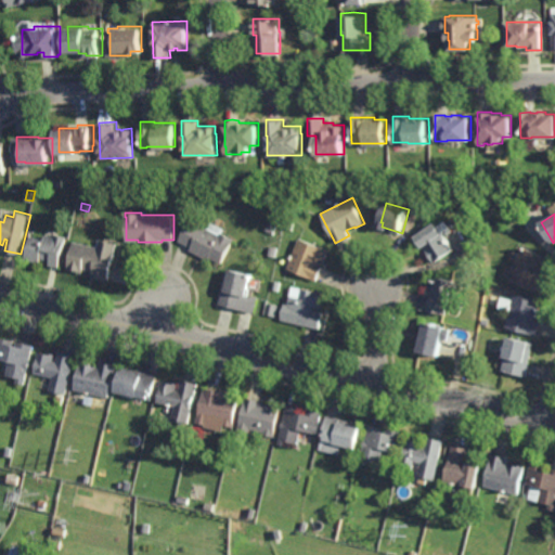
[(208,228),(211,221),(226,228),(222,233),(234,239),(221,263),(210,257),(208,259),(190,249),(191,247),(178,241),(190,218),(208,228)]
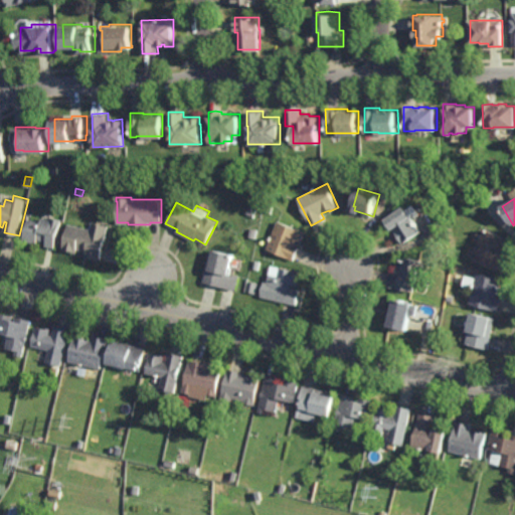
[(272,212),(265,211),(266,203),(273,204),(272,212)]
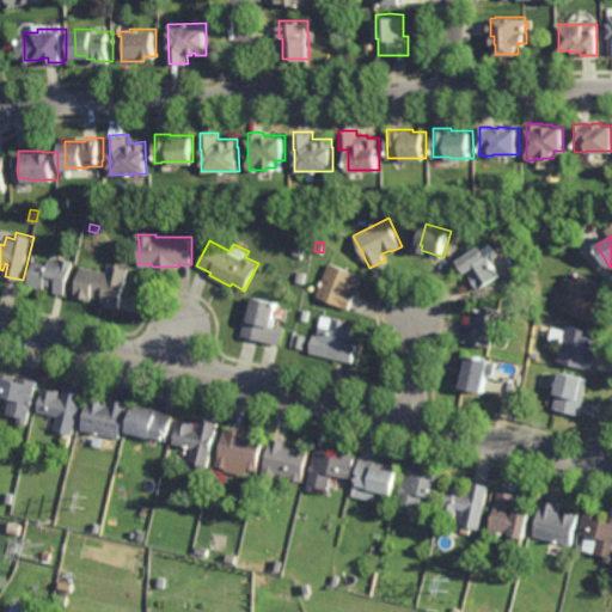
[(479,289),(479,288),(471,275),(470,276),(459,261),(482,245),(501,275),(479,289)]
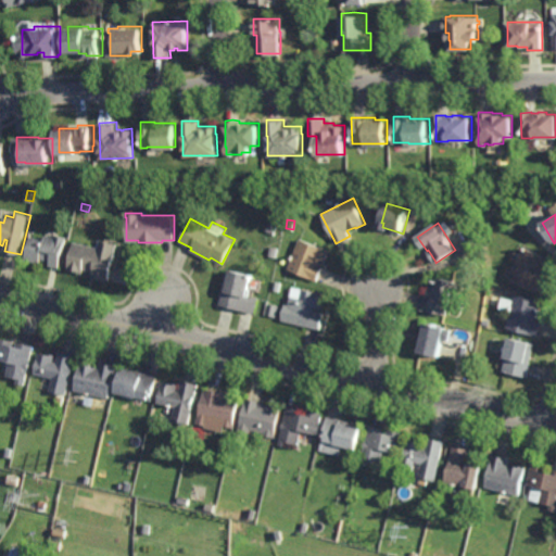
[(274,235),(265,232),(267,226),(275,228),(274,235)]
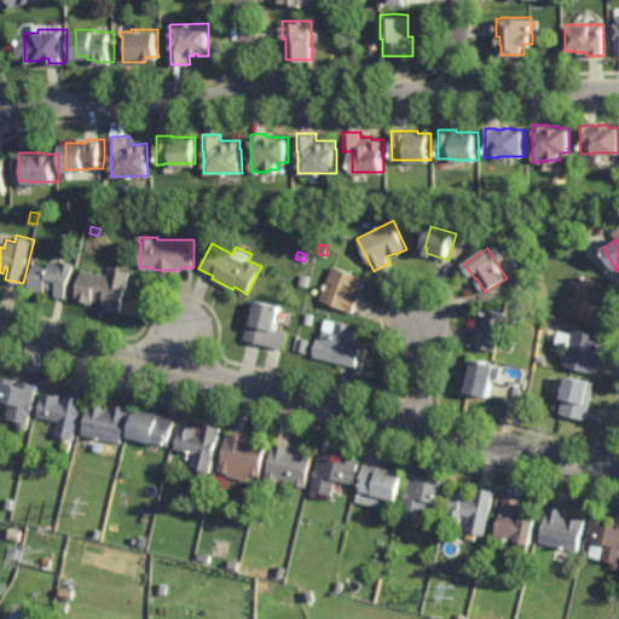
[(76,264),(75,270),(74,270),(68,298),(58,295),(59,290),(47,288),(46,291),(30,288),(35,262),(52,266),(52,262),(64,265),(65,261),(76,264)]
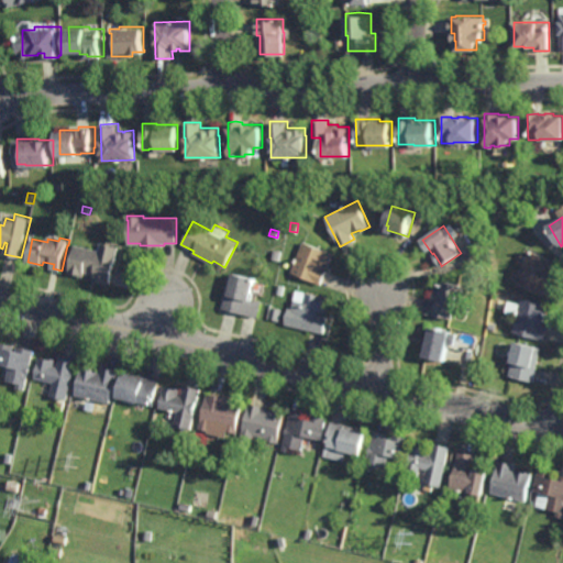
[(328,252),(329,251),(334,253),(330,265),(324,263),(323,267),(327,269),(321,285),(316,283),(316,282),(291,272),(304,241),(328,252)]
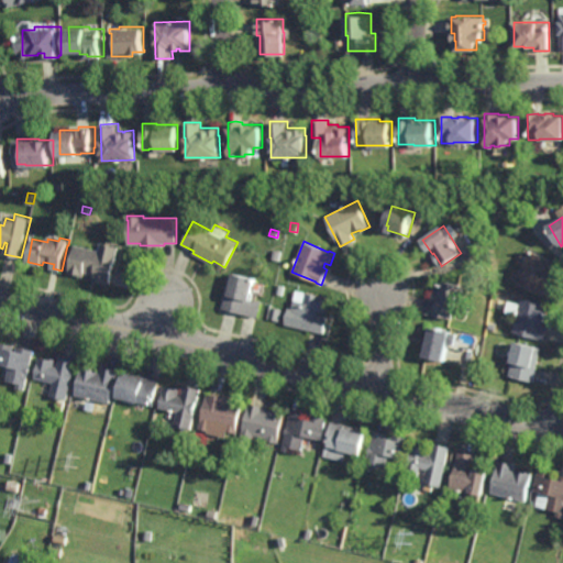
[(113,285),(95,280),(97,274),(87,272),(86,276),(72,273),(77,245),(101,250),(103,242),(121,246),(113,285)]
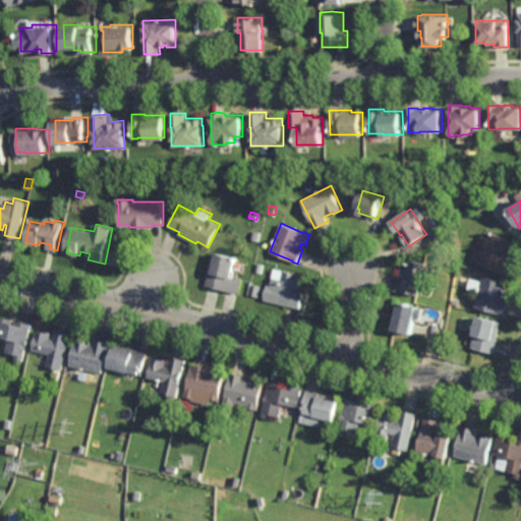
[(257,240),(251,239),(253,231),(259,232),(257,240)]
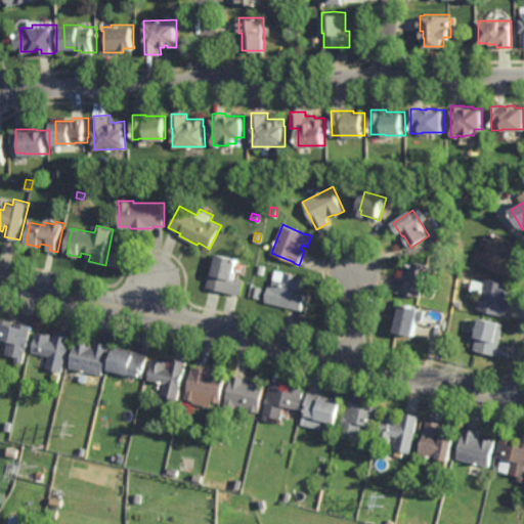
[(510,277),(503,273),(479,262),(493,232),(521,245),(513,262),(517,263),(510,277)]
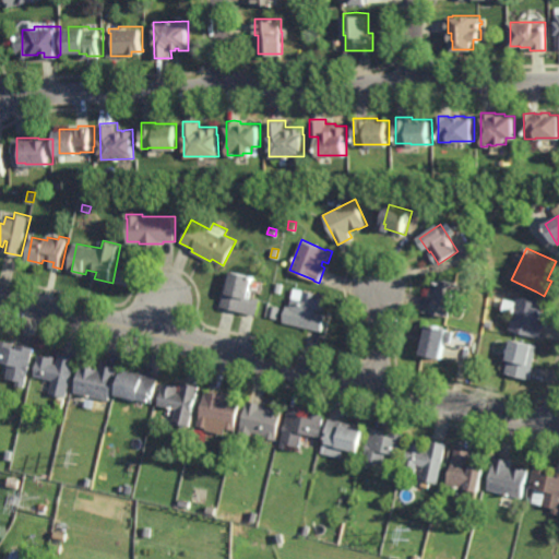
[(256,314),(221,306),(229,270),(254,275),(250,297),(260,299),(256,314)]
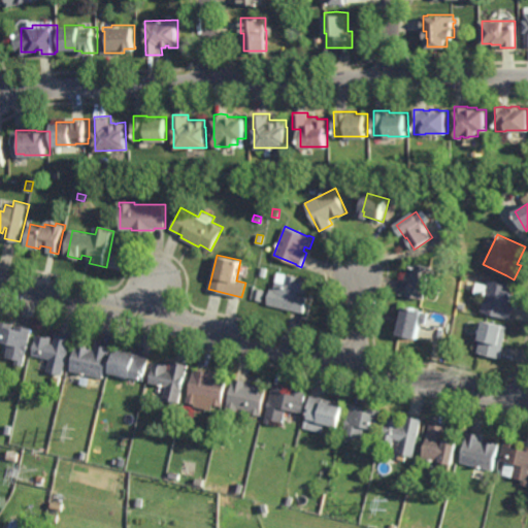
[(441,269),(439,276),(432,275),(428,294),(426,294),(425,298),(407,294),(410,278),(408,277),(411,265),(420,267),(421,263),(434,266),(434,267),(441,269)]
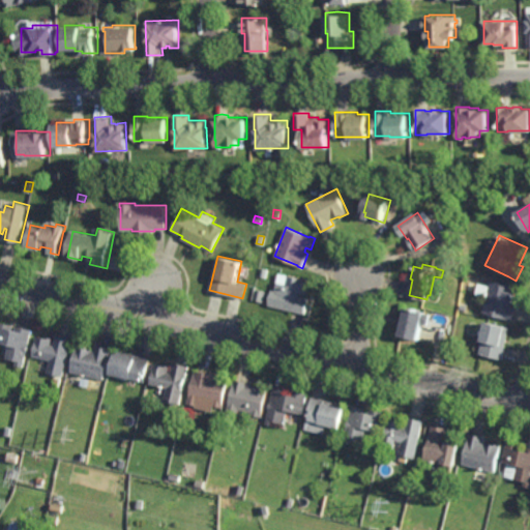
[(302,278),(302,277),(308,278),(306,290),(307,290),(306,294),(300,293),(299,296),(308,298),(305,313),(268,305),(271,290),(275,290),(277,282),(286,284),(288,275),(302,278)]
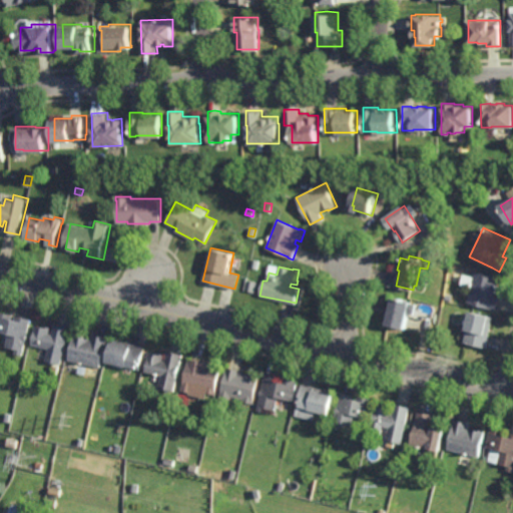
[(498,287),(497,287),(495,295),(500,296),(496,311),(491,309),(491,308),(467,302),(475,271),(500,277),(498,287)]
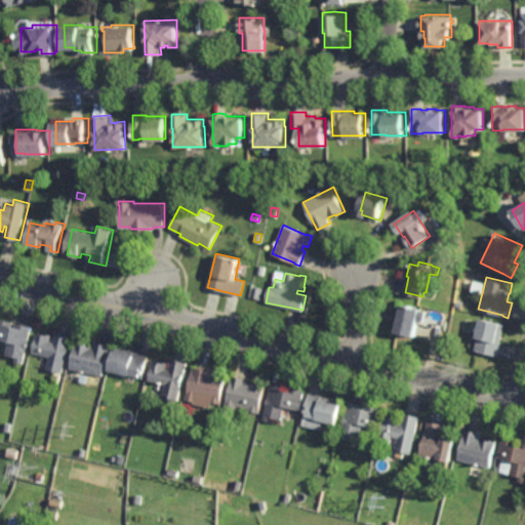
[(422,309),(422,310),(428,311),(426,321),(420,320),(416,336),(397,332),(397,331),(395,331),(401,305),(403,305),(422,309)]
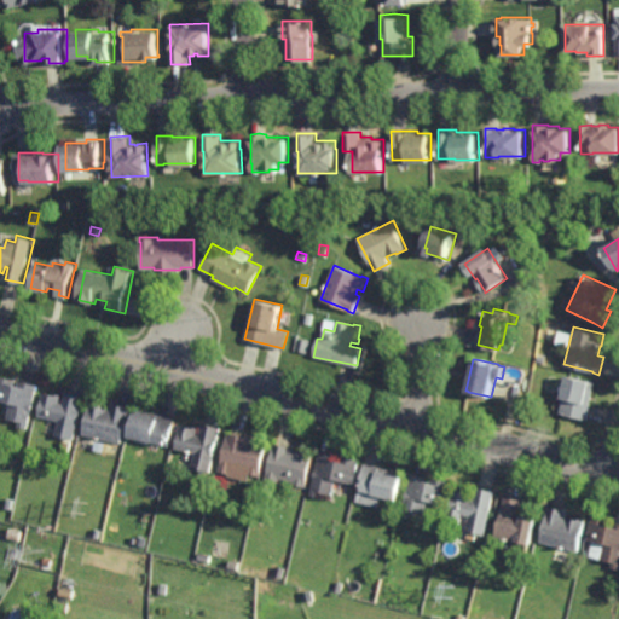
[(586,420),(560,412),(563,398),(561,398),(567,375),(596,382),(586,420)]
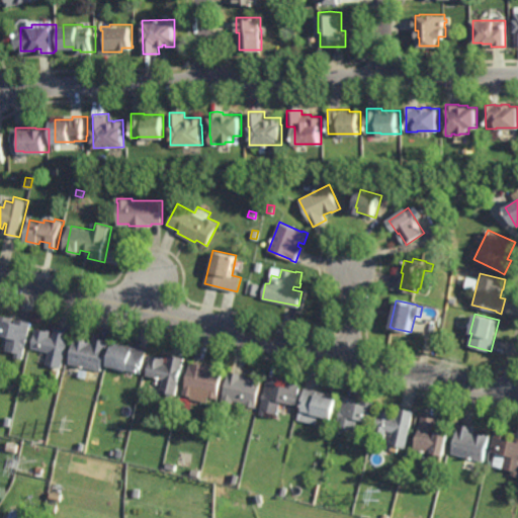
[(17,323),(18,319),(33,322),(24,359),(17,357),(18,352),(8,350),(11,337),(0,334),(0,315),(15,318),(14,322),(17,323)]
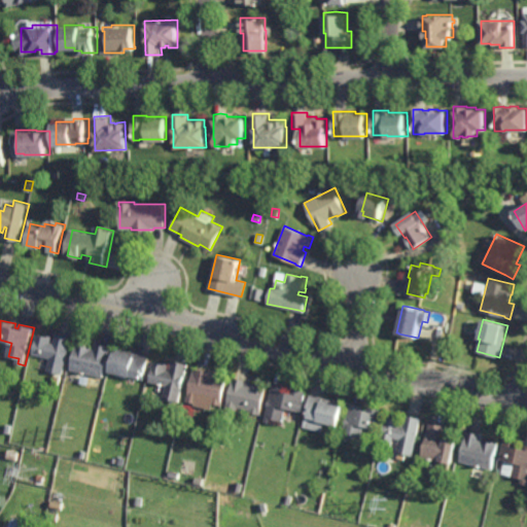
[(64,374),(49,371),(53,358),(34,354),(39,335),(50,337),(51,336),(54,336),(53,342),(56,343),(58,332),(73,337),(64,374)]
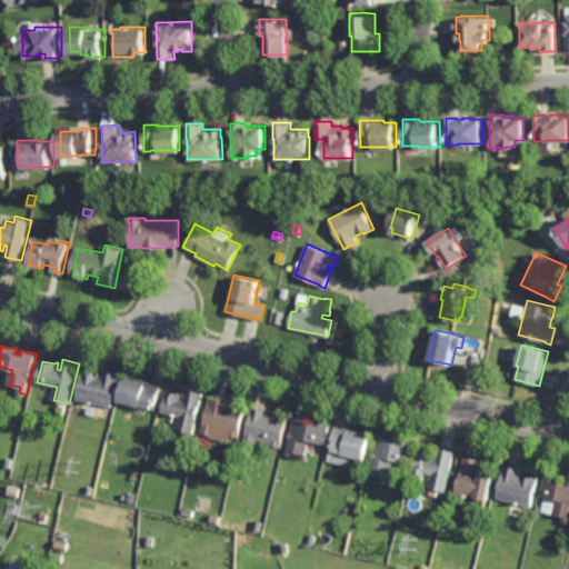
[(103,376),(105,371),(121,375),(113,408),(78,399),(85,371),(85,370),(90,371),(90,373),(103,376)]
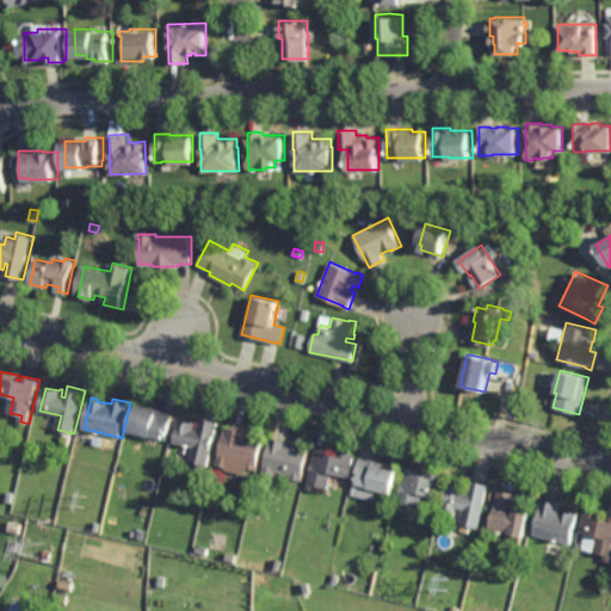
[(167,439),(150,436),(150,437),(144,436),(144,438),(140,437),(136,436),(137,433),(129,432),(135,408),(133,408),(134,403),(173,413),(167,439)]
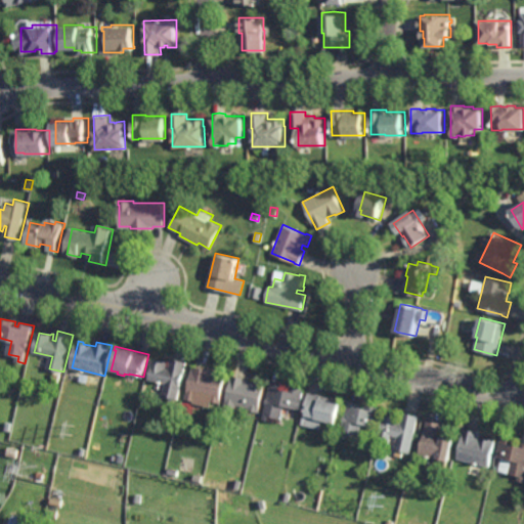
[(178,399),(163,396),(166,384),(148,380),(153,365),(150,364),(151,359),(163,361),(163,360),(168,361),(166,367),(169,368),(171,358),(186,362),(178,399)]
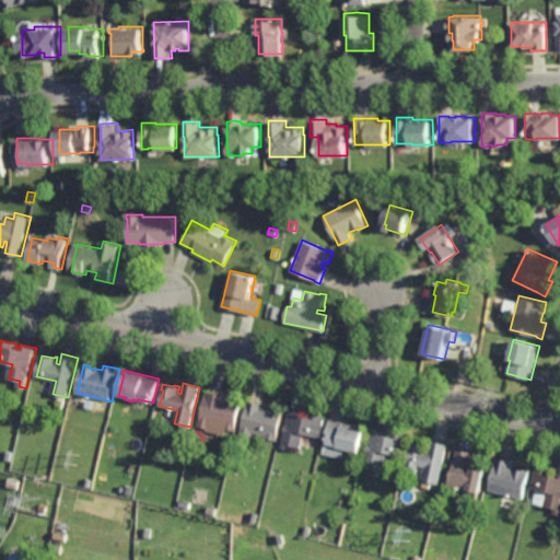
[(221,394),(222,393),(230,395),(229,398),(242,401),(236,430),(225,428),(226,424),(209,421),(208,429),(198,427),(199,419),(200,419),(205,395),(205,391),(221,394)]
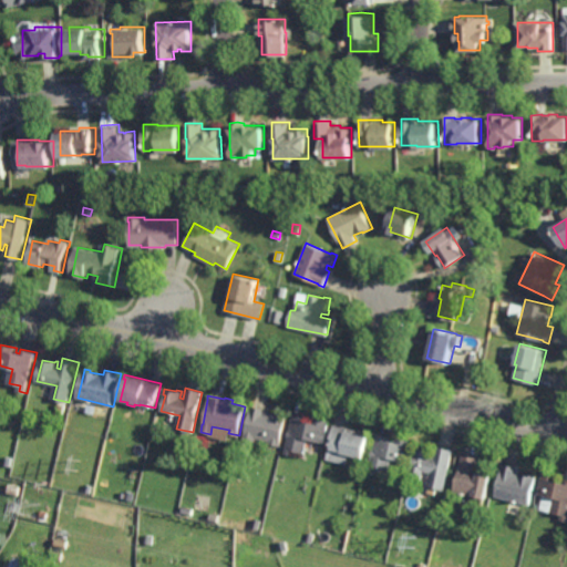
[(275,413),(275,412),(288,415),(288,416),(287,416),(280,442),(281,442),(281,446),(268,443),(269,441),(256,437),(255,441),(241,437),(243,433),(245,433),(250,409),(249,409),(250,405),(267,409),(266,411),(275,413)]
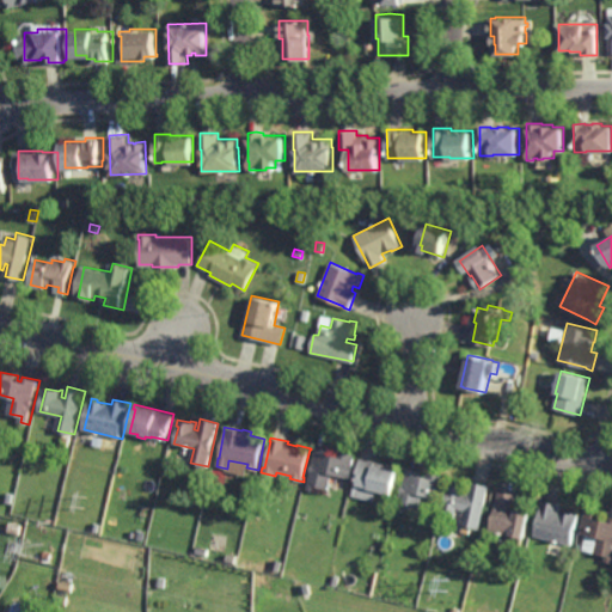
[(336,457),(337,450),(355,454),(350,478),(332,473),(329,489),(317,485),(316,491),(306,490),(316,447),(334,451),(332,456),(336,457)]
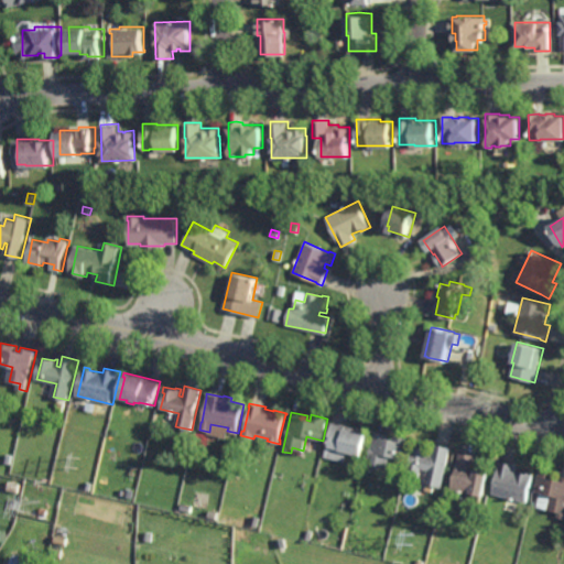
[(176,423),(174,431),(161,426),(163,419),(176,423)]
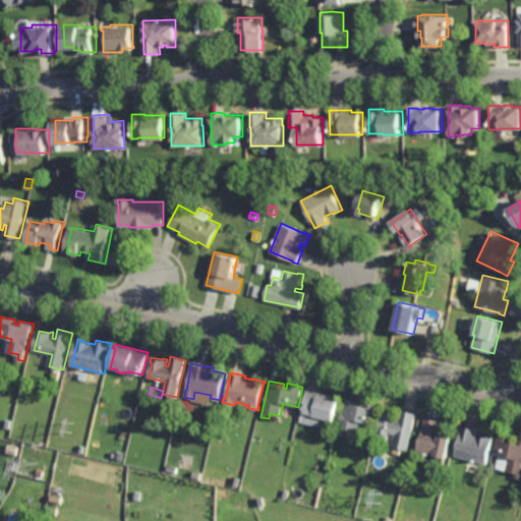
[(335,421),(320,417),(317,428),(299,424),(306,390),(341,397),(335,421)]
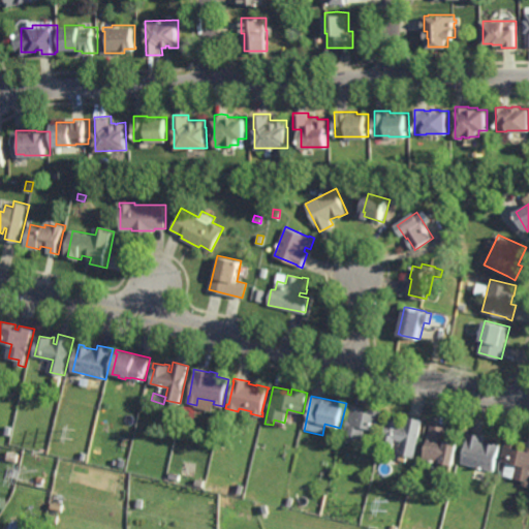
[(369,412),(370,408),(385,411),(380,432),(376,431),(376,430),(365,428),(362,440),(351,438),(350,442),(342,440),(351,404),(367,407),(366,411),(369,412)]
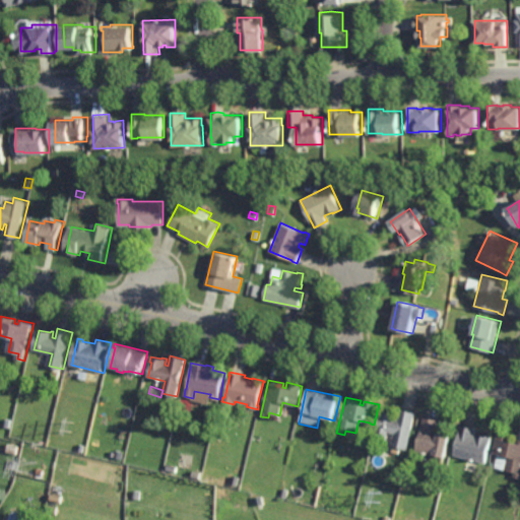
[(406,449),(392,445),(394,433),(378,429),(381,414),(379,414),(381,409),(396,412),(395,417),(398,418),(400,408),(415,411),(406,449)]
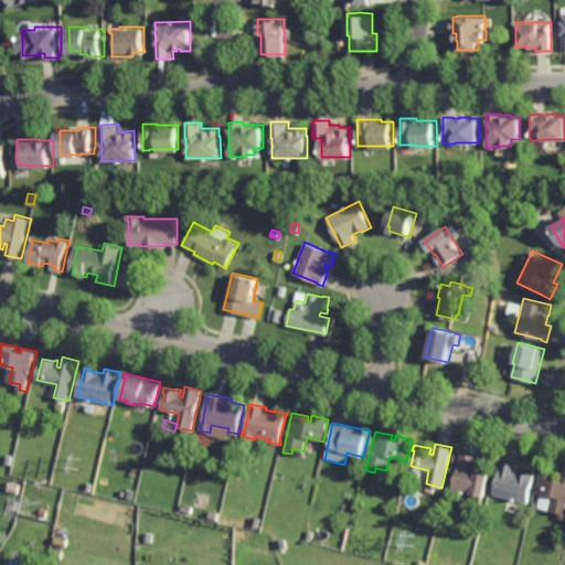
[(473,462),(472,469),(473,469),(490,473),(484,497),(471,494),(471,493),(451,489),(459,452),(476,456),(473,462)]
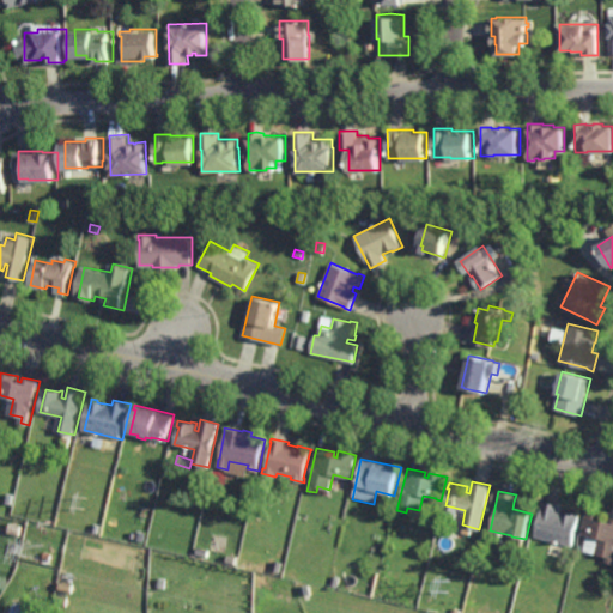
[(569,514),(569,513),(580,515),(572,545),(534,535),(540,509),(540,508),(541,499),(559,504),(558,511),(569,514)]
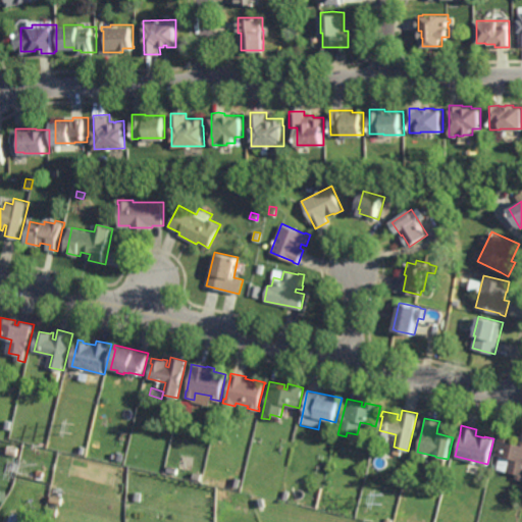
[(516,444),(517,439),(521,440),(521,478),(516,478),(517,473),(507,471),(510,458),(494,455),(499,435),(515,439),(513,444),(516,444)]
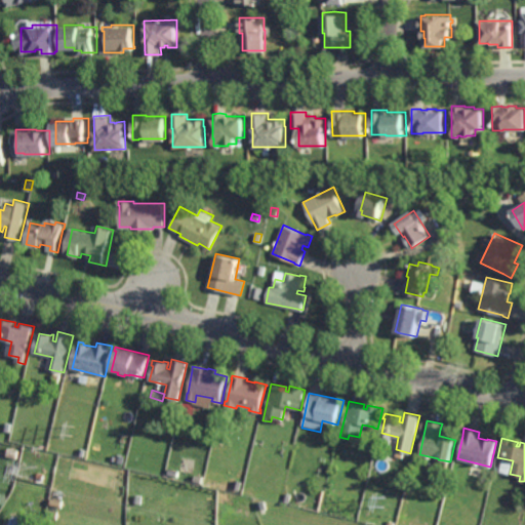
[(64,508),(53,507),(54,499),(66,500),(64,508)]
